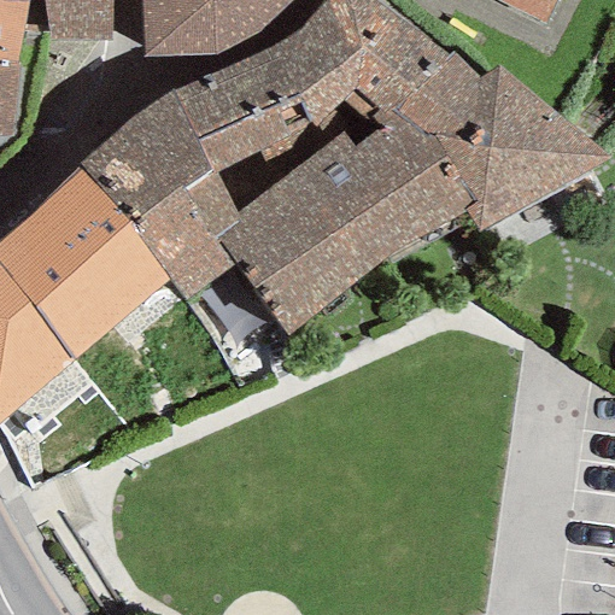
[(0,0),(0,134),(11,134),(21,62),(16,60),(29,0),(0,0)]
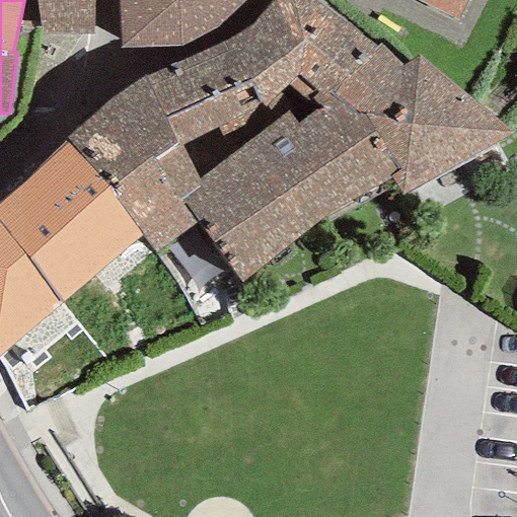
[(38,0),(44,33),(93,33),(93,0),(38,0)]
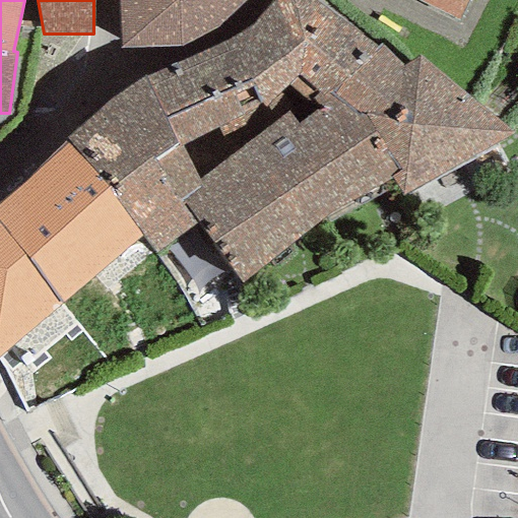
[(118,0),(122,46),(183,45),(216,26),(243,0),(118,0)]
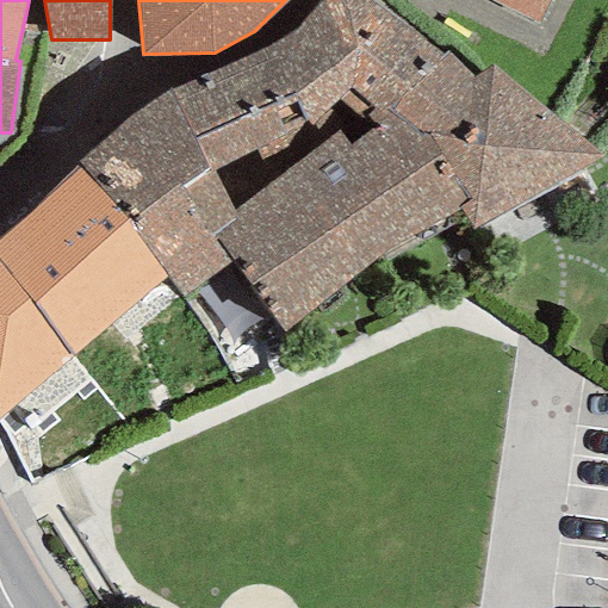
[(320,0),(291,33),(341,98),(365,118),(370,115),(377,107),(384,115),(390,109),(444,53),(372,0),(320,0)]
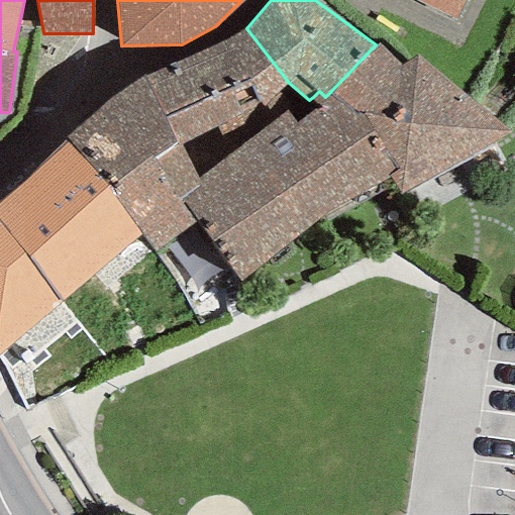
[(419,0),(457,19),(467,0),(419,0)]
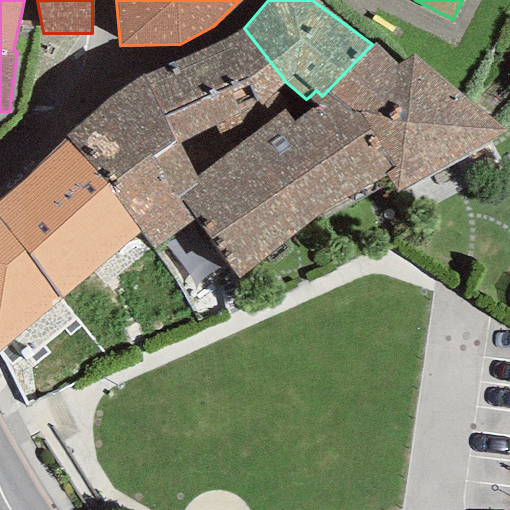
[(244,28),(146,75),(179,142),(215,127),(220,134),(268,108),(286,82),(244,28)]
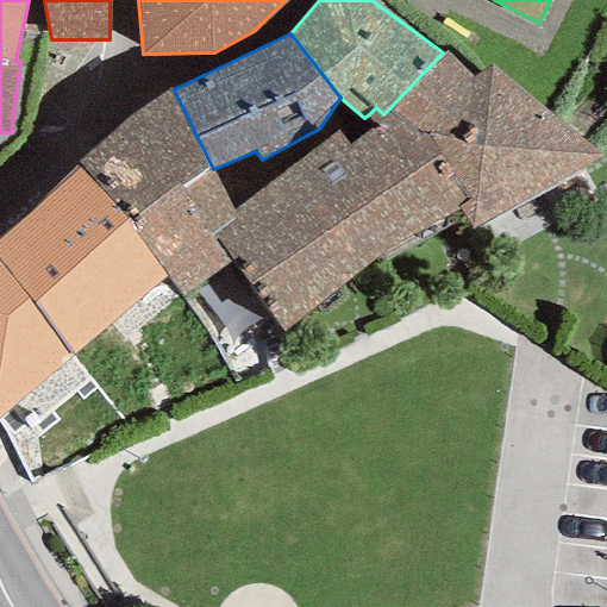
[(476,229),(600,155),(493,64),(476,76),(446,50),(443,52),(389,108),(429,132),(470,199),(460,205),(476,229)]
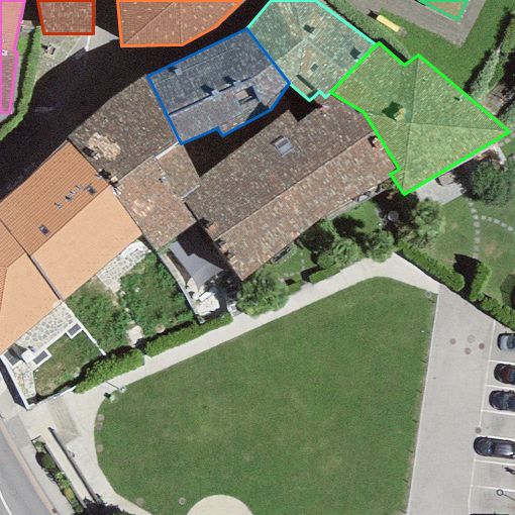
[(142,233),(156,249),(197,219),(183,199),(203,185),(200,178),(181,143),(147,76),(112,98),(67,137),(142,233)]
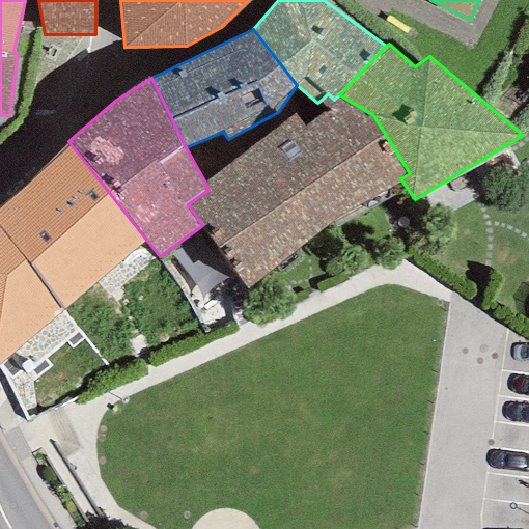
[(270,133),(328,226),(400,178),(410,173),(373,115),(339,94),(334,100),(328,93),(322,100),(329,108),(306,123),(297,112),(270,133)]
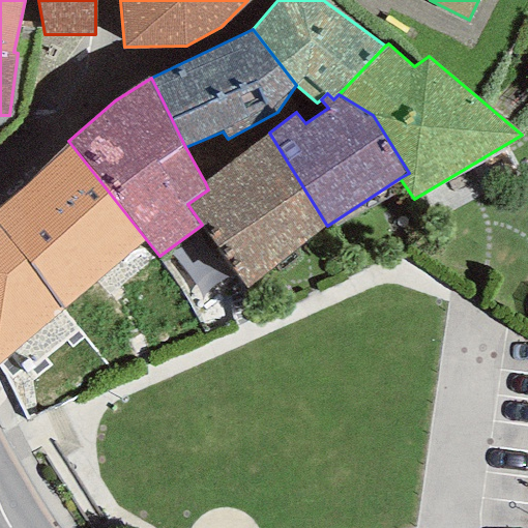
[(202,225),(235,272),(246,288),(327,226),(269,133),(205,182),(208,189),(187,204),(202,225)]
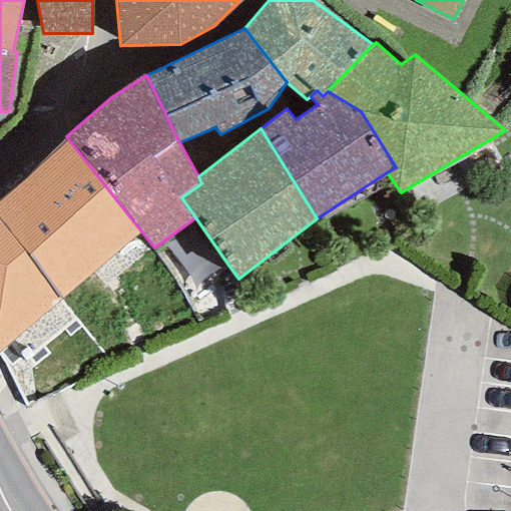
[(0,350),(63,300),(141,231),(66,136),(0,202),(0,350)]
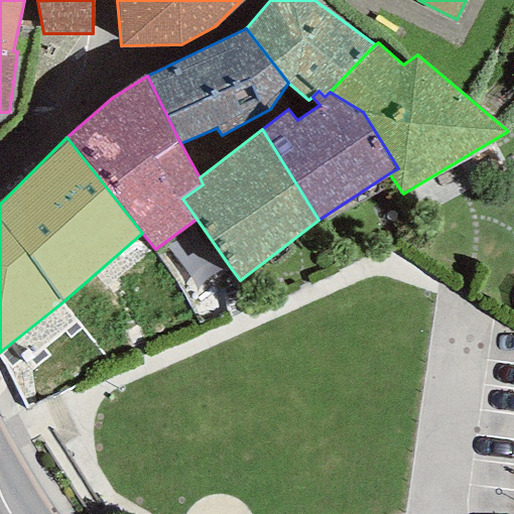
All buildings are outlined.
